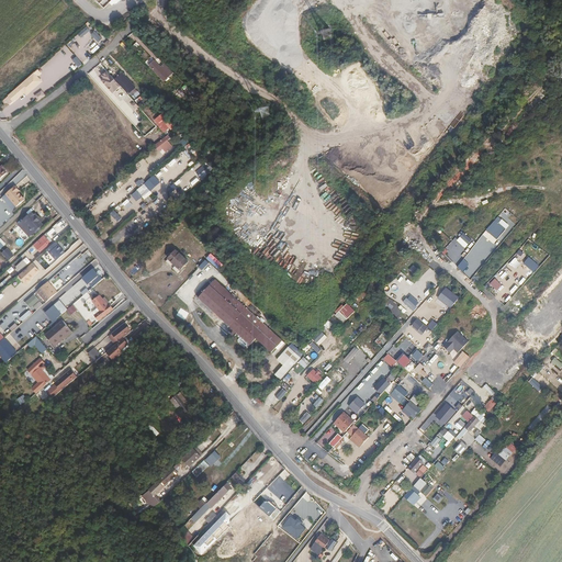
[(367,0),(362,7),(369,12),(373,7),(367,0)]
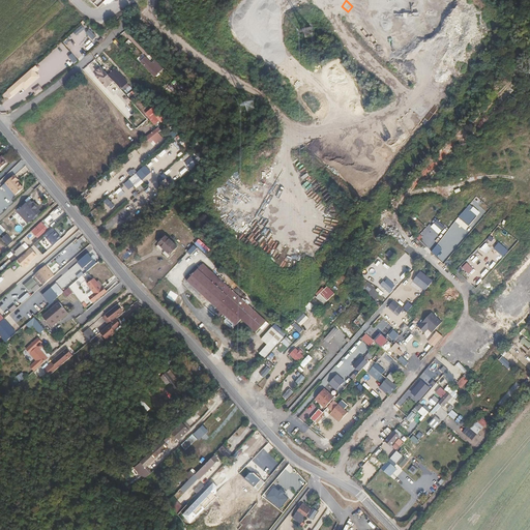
[(93,39),(97,36),(90,28),(86,32),(93,39)]
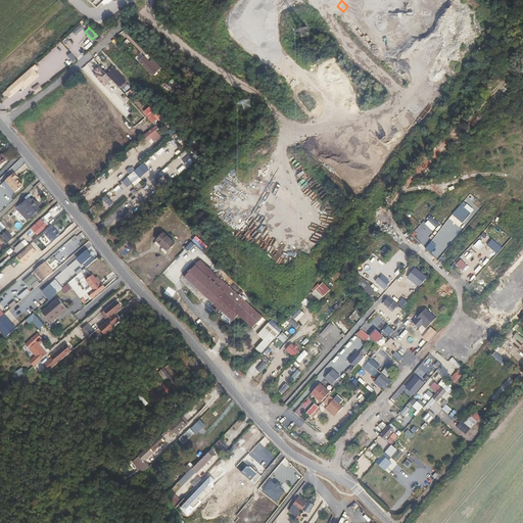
[(62,42),(58,45),(67,55),(70,52),(62,42)]
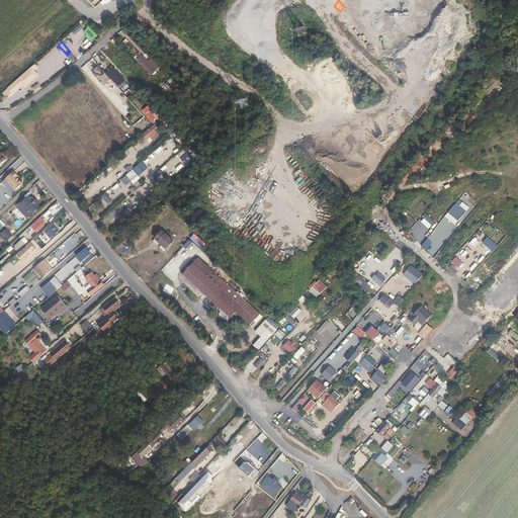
[(71,53),(67,56),(73,62),(76,59),(71,53)]
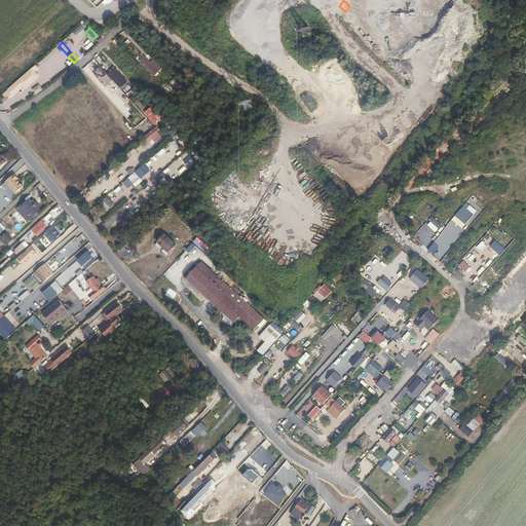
[(159,72),(146,59),(141,63),(154,77),(159,72)]
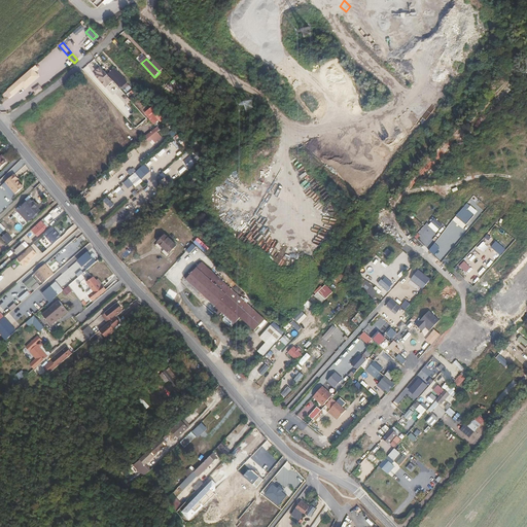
[(9,101),(40,75),(36,71),(39,69),(36,65),(3,93),(9,101)]
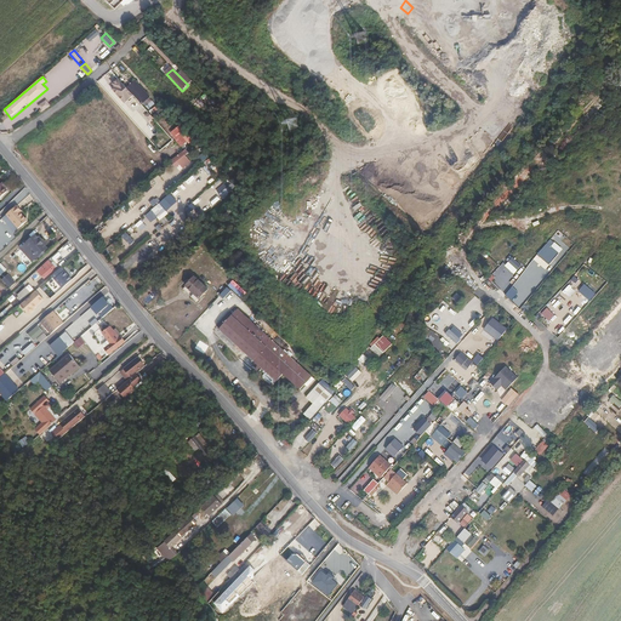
[(126,87),(129,91),(142,104),(143,103),(147,107),(149,103),(147,101),(151,97),(135,80),(126,87)]
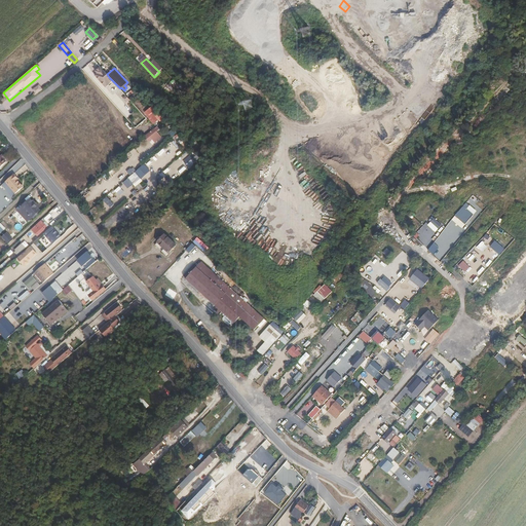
[(109,77),(107,74),(106,72),(104,74),(102,71),(95,77),(102,84),(108,79),(108,78),(109,77)]
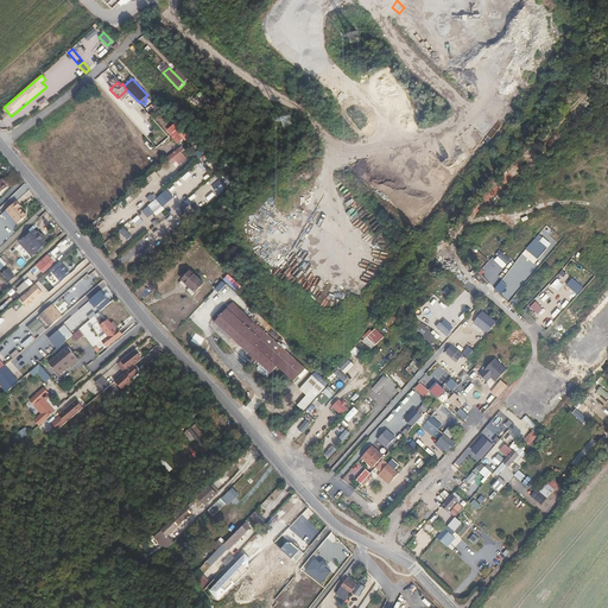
[(42,109),(50,103),(46,97),(37,103),(42,109)]
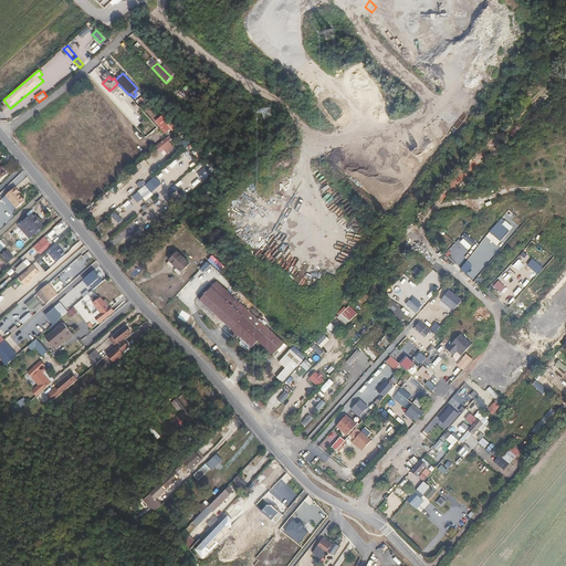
[(163,134),(173,130),(166,115),(156,118),(163,134)]
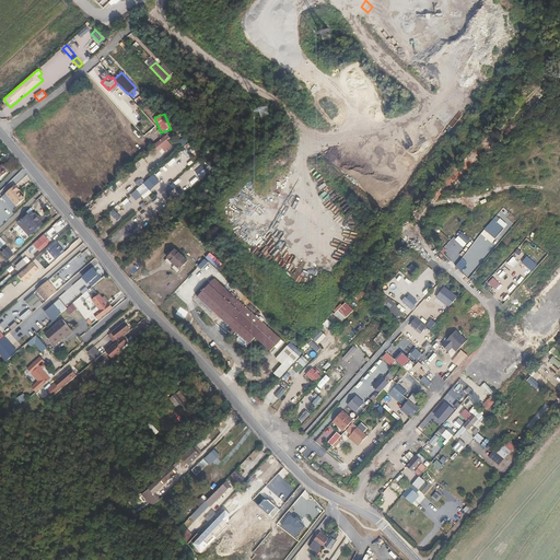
[(162,149),(165,152),(173,146),(167,140),(171,138),(167,133),(153,144),(159,151),(162,149)]
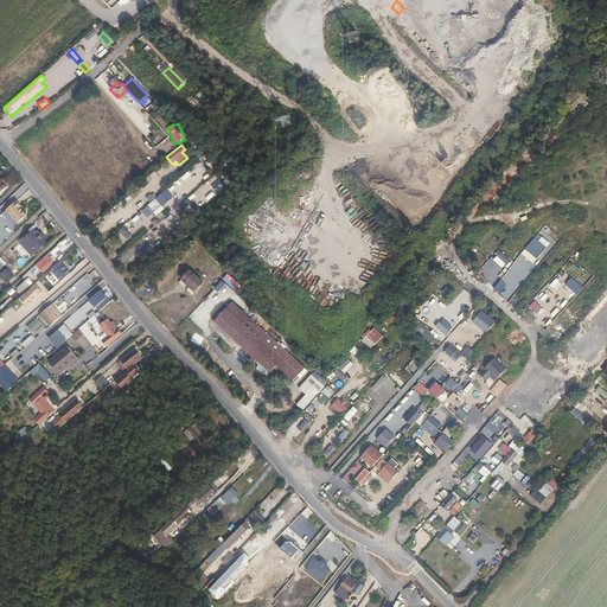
[(197,149),(192,154),(196,160),(202,155),(197,149)]
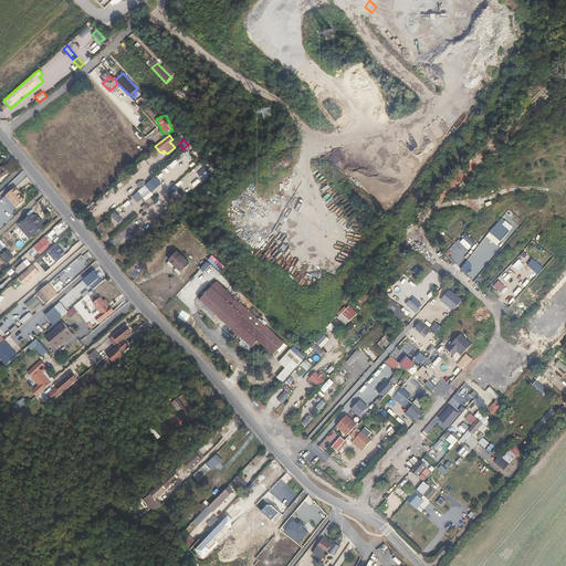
[(145,160),(138,165),(143,173),(150,167),(145,160)]
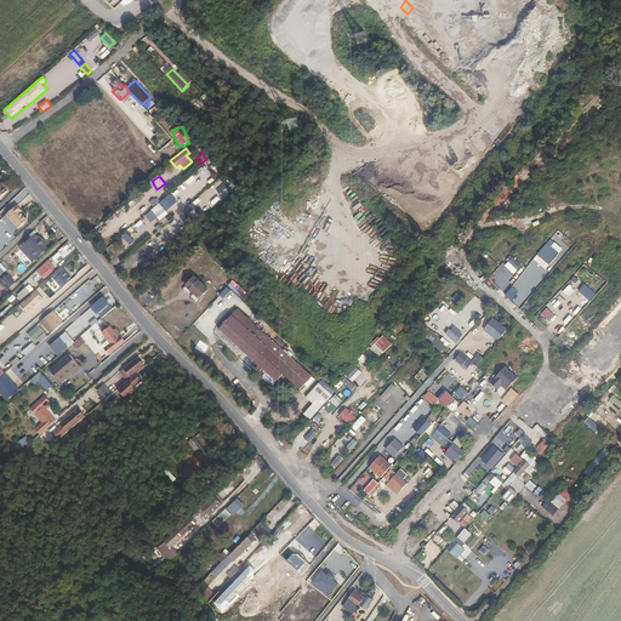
[(229,189),(222,183),(215,191),(222,197),(229,189)]
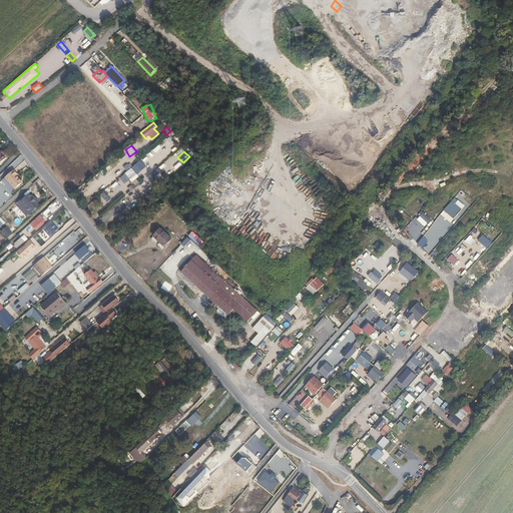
[(148,154),(142,159),(147,165),(153,160),(148,154)]
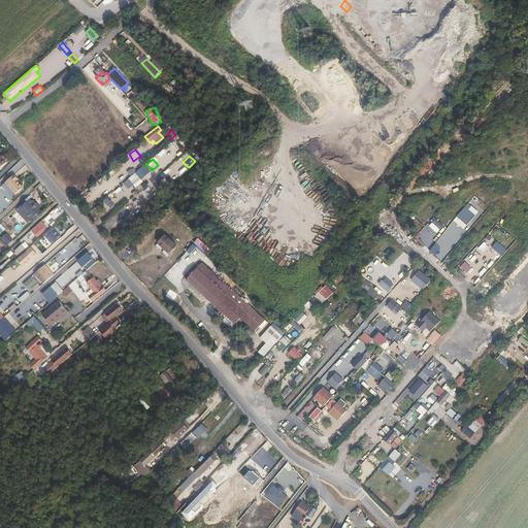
[(24,162),(10,167),(12,174),(17,173),(18,176),(27,172),(24,162)]
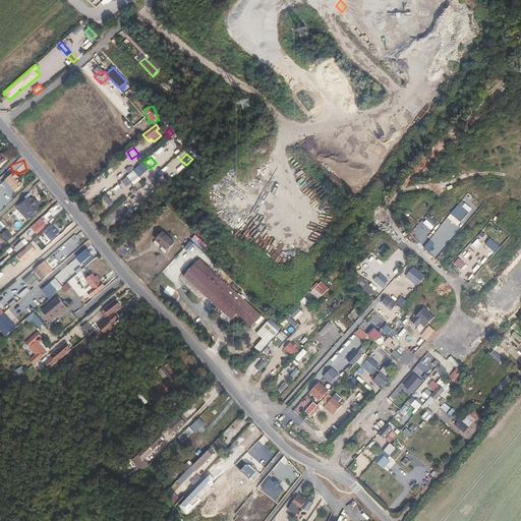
[(149,170),(141,163),(120,181),(125,188),(131,184),(134,186),(142,180),(139,177),(149,170)]
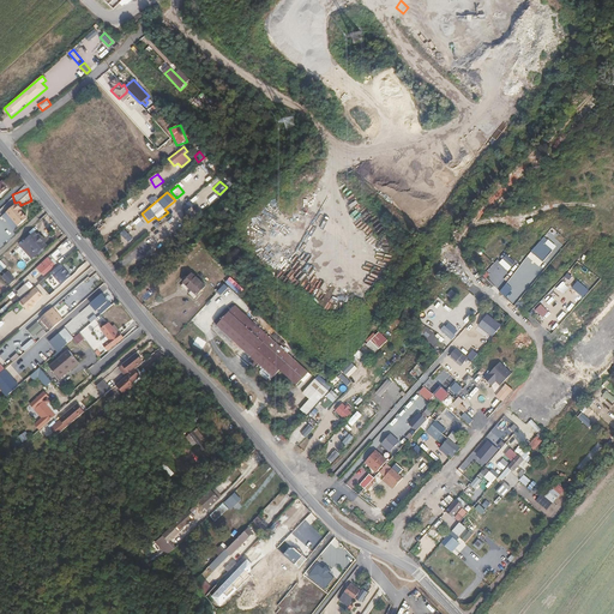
[(214,194),(205,200),(209,204),(216,198),(214,194)]
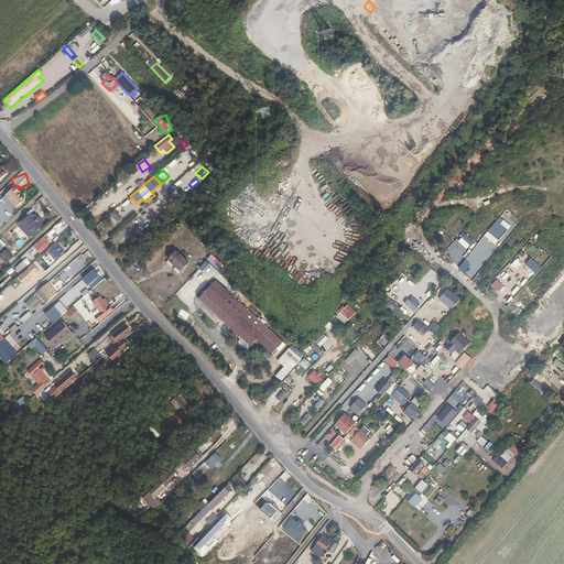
[(180,185),(182,186),(184,183),(179,180),(171,190),(175,192),(180,185)]
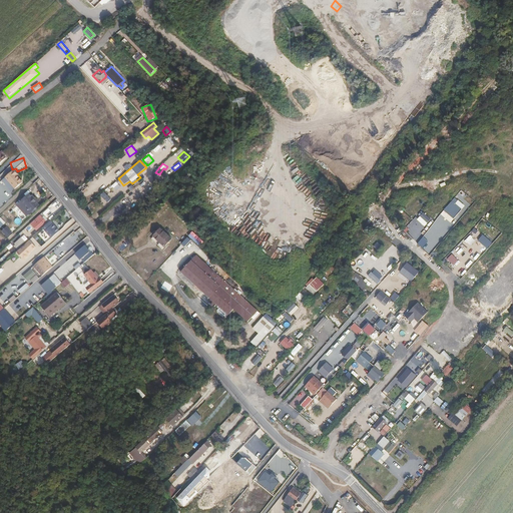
[(17,190),(24,183),(18,176),(19,175),(15,170),(6,178),(17,190)]
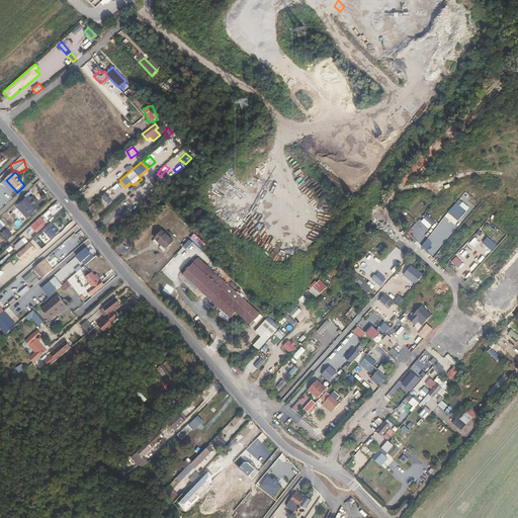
[(120,190),(113,195),(117,201),(124,195),(120,190)]
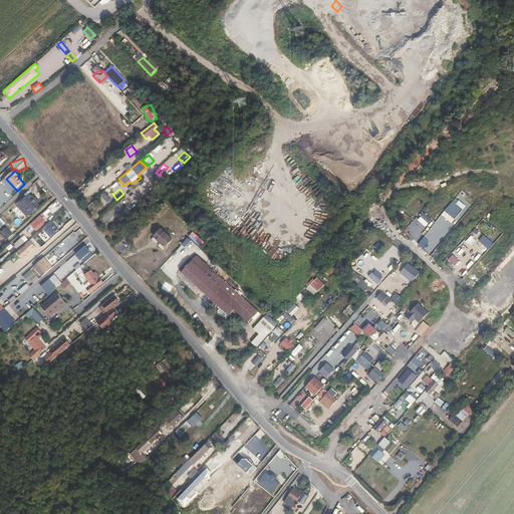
[(104,192),(100,196),(107,203),(111,200),(104,192)]
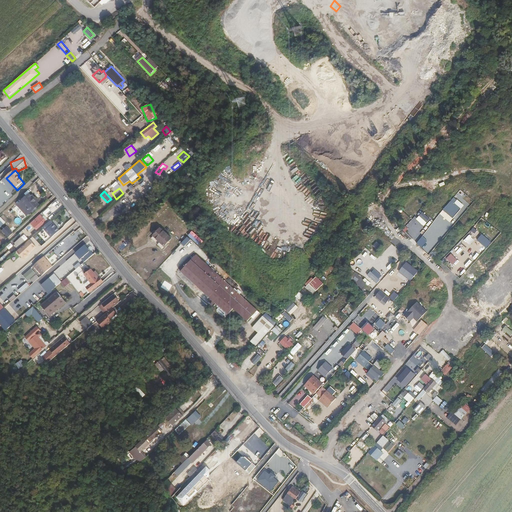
[(42,205),(32,194),(18,206),(28,217),(42,205)]
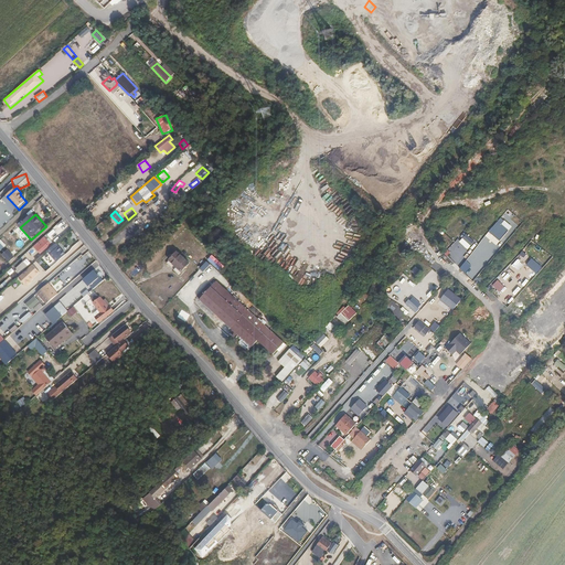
[(512,226),(502,216),(486,232),(500,243),(512,226)]
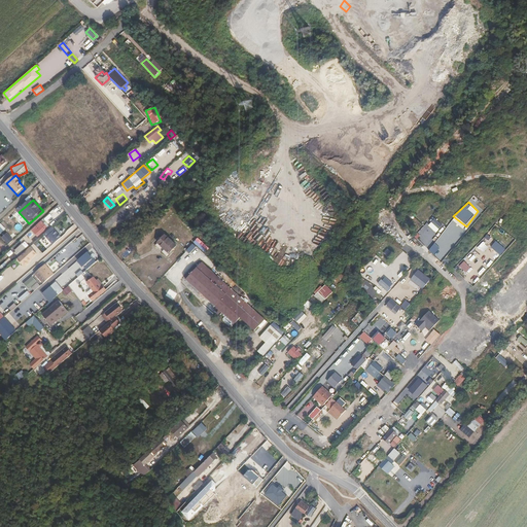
[(251,224),(258,231),(264,225),(256,218),(251,224)]
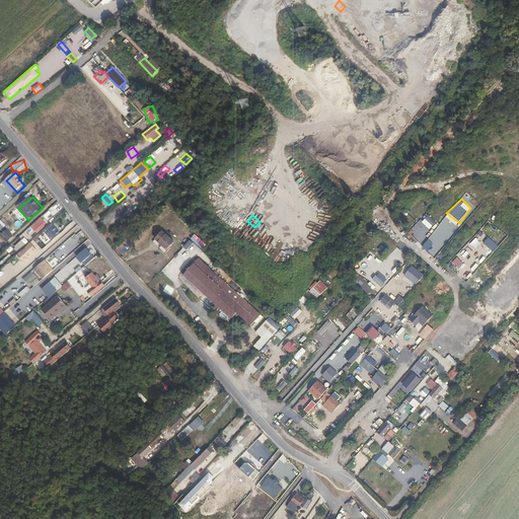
[(436,222),(427,215),(421,222),(429,230),(436,222)]
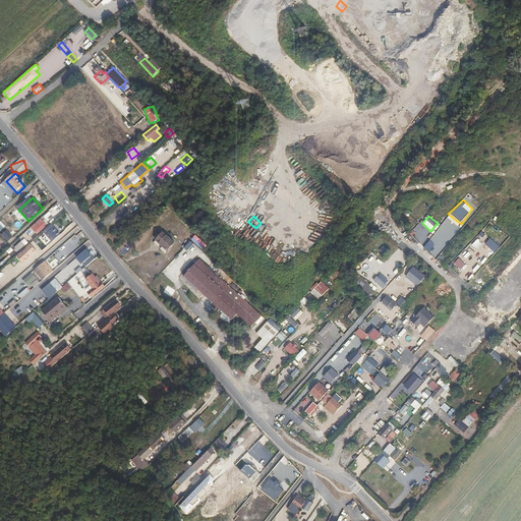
[(43,218),(33,227),(39,233),(48,225),(45,221),(43,218)]
